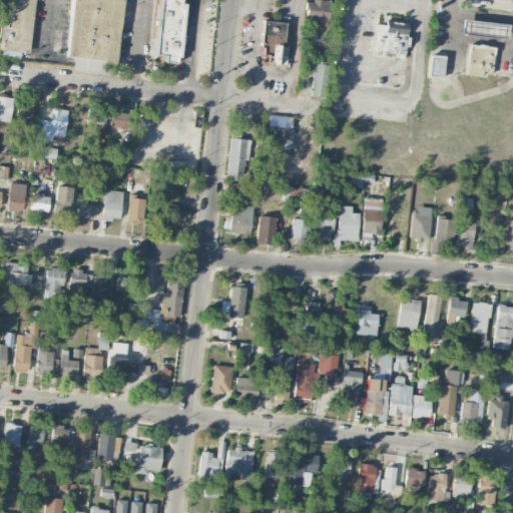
[(3,0),(0,36),(0,49),(29,52),(33,0),(3,0)]
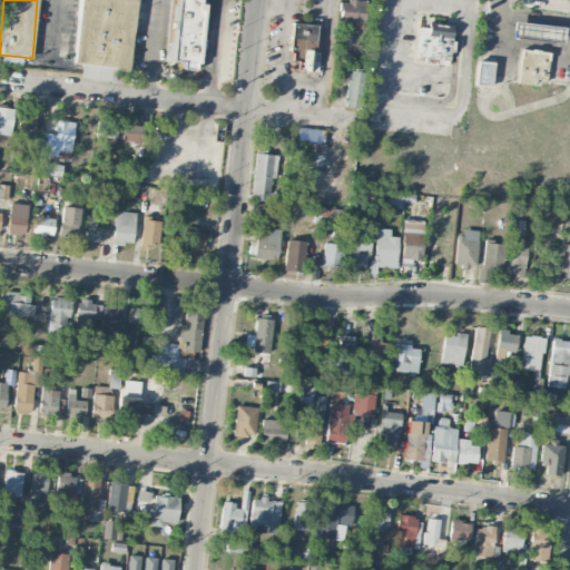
[(135,0),(79,0),(74,62),(82,64),(81,78),(112,80),(114,71),(130,72),(135,0)]
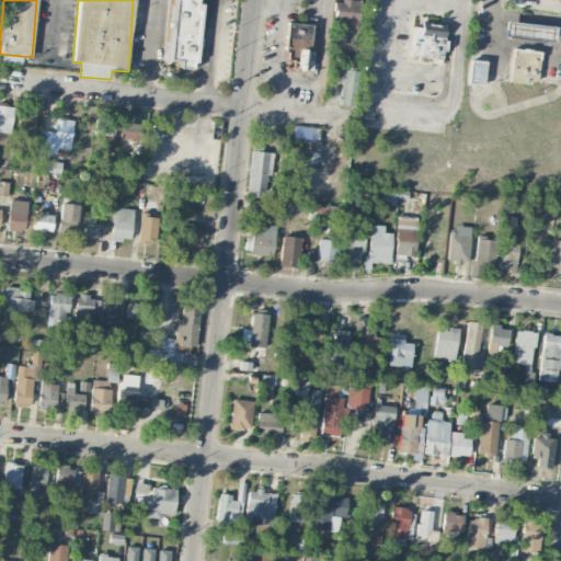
[(170,0),(164,57),(179,58),(178,65),(197,67),(205,0),(170,0)]
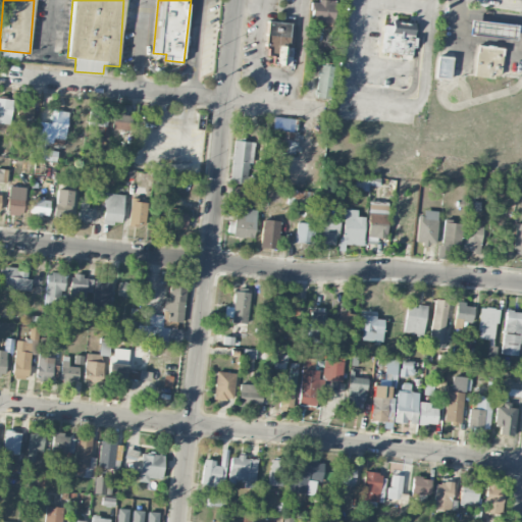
[(314,0),(310,0),(310,22),(333,23),(334,1),(314,0)]
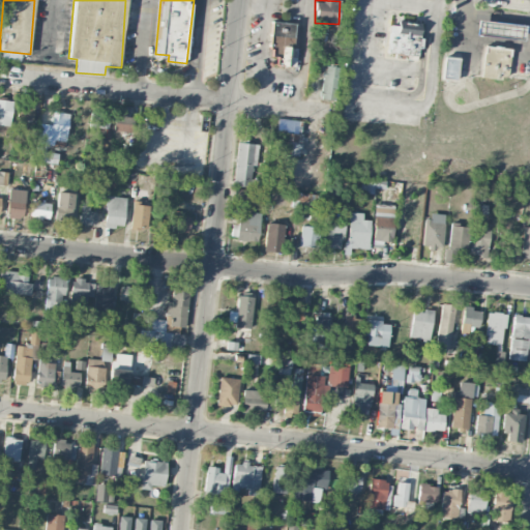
[(523,25),(476,19),(474,33),(522,39),(523,25)]
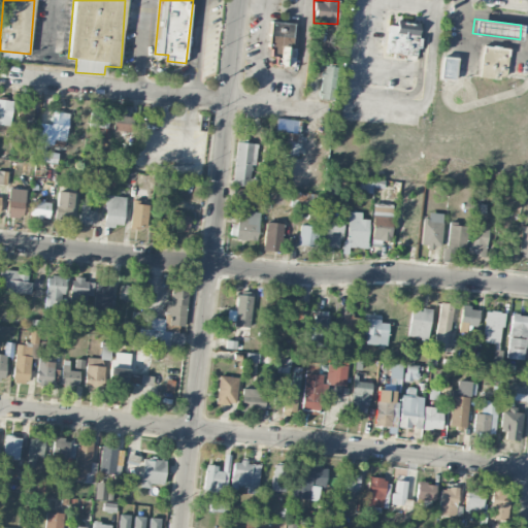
[(270,65),(294,66),(295,48),(292,48),(293,23),(272,22),(270,65)]
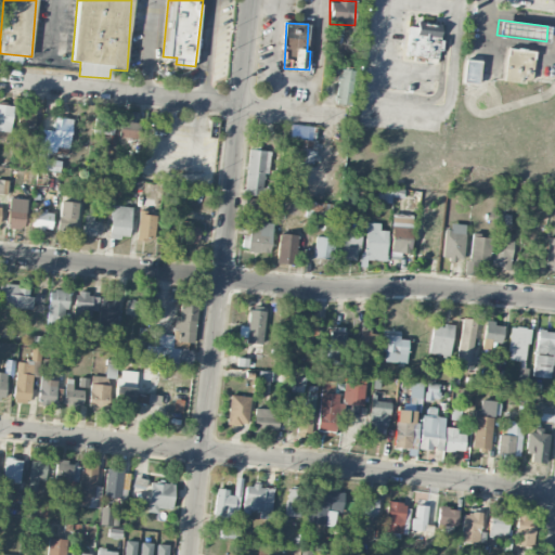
[(440,25),(423,25),(423,28),(407,27),(405,56),(438,57),(440,25)]
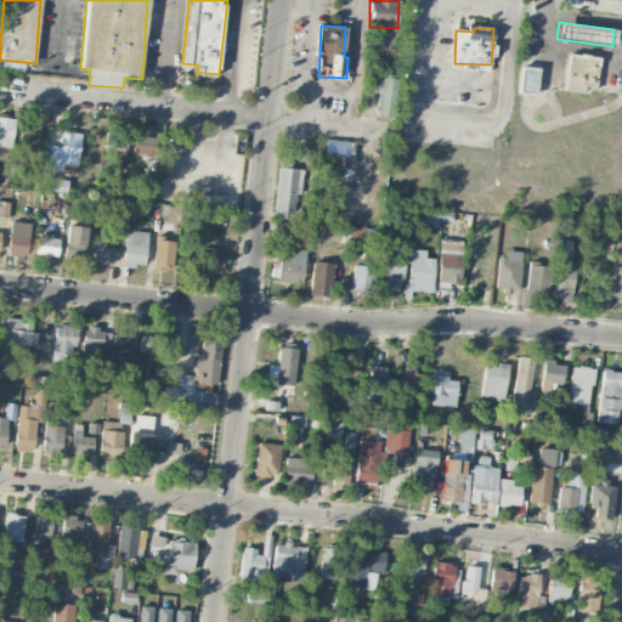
[(598,55),(567,52),(565,90),(595,92),(598,55)]
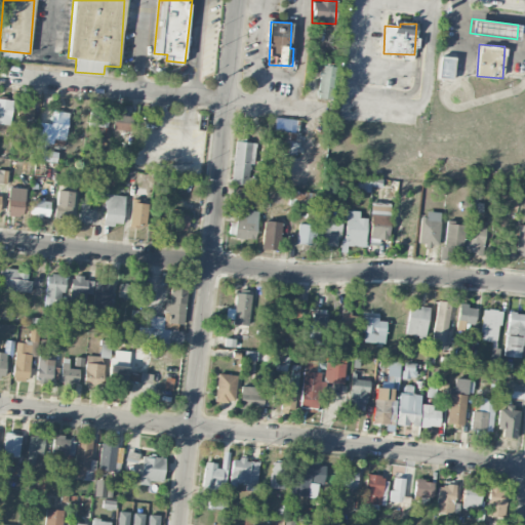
[(453,57),(439,56),(438,78),(452,79),(453,57)]
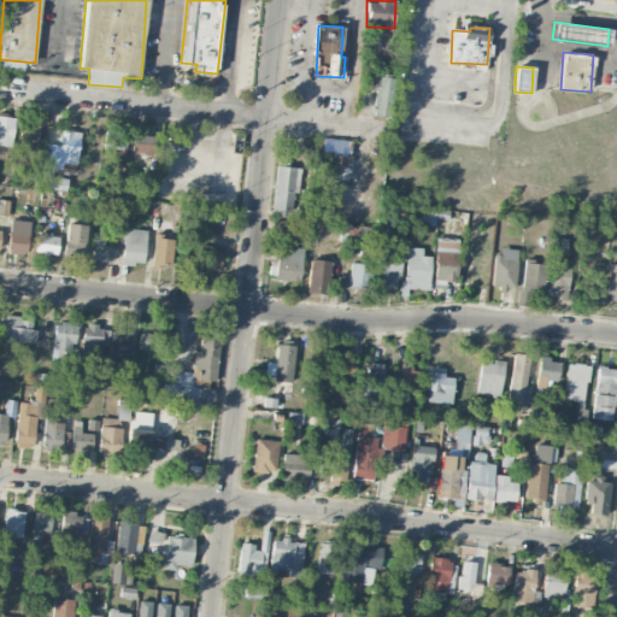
[(394,78),(377,76),(372,115),(389,117),(394,78)]
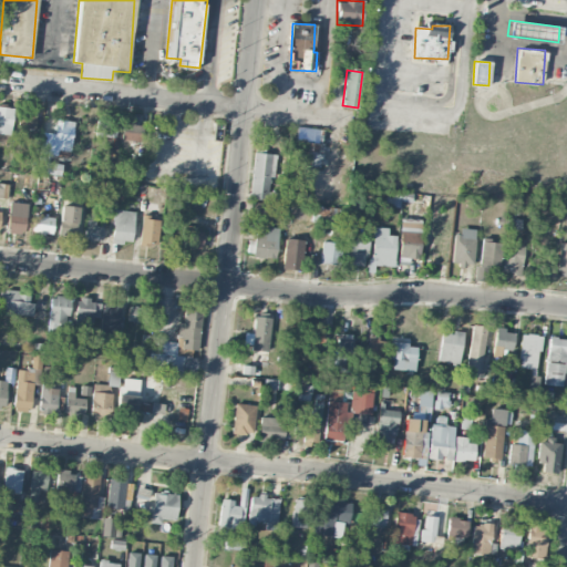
[(0,142),(12,142),(12,107),(0,106),(0,142)]
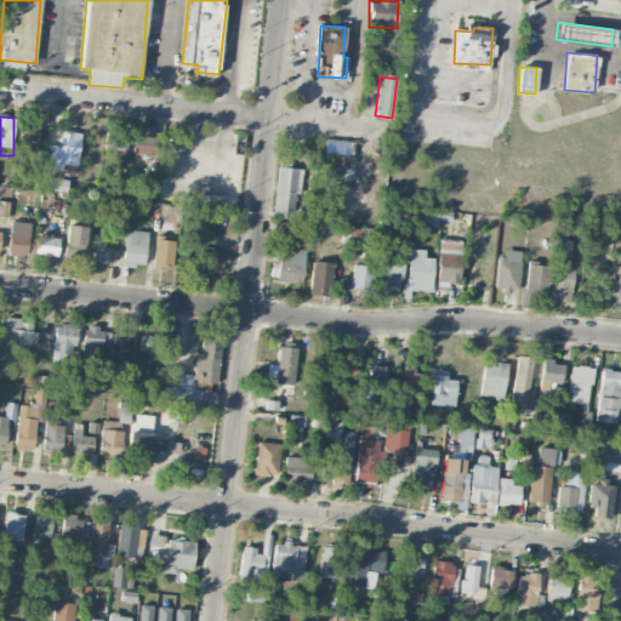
[(77,176),(80,132),(62,131),(61,146),(45,144),(41,189),(67,192),(68,176),(77,176)]
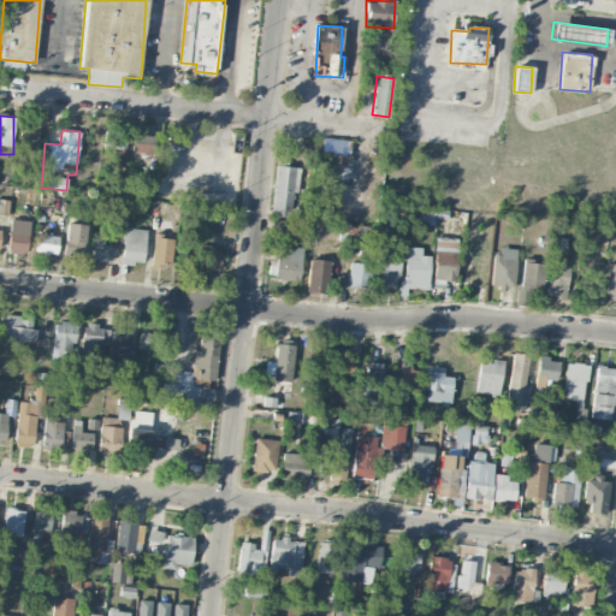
[(124,149),(124,130),(104,130),(105,150),(124,149)]
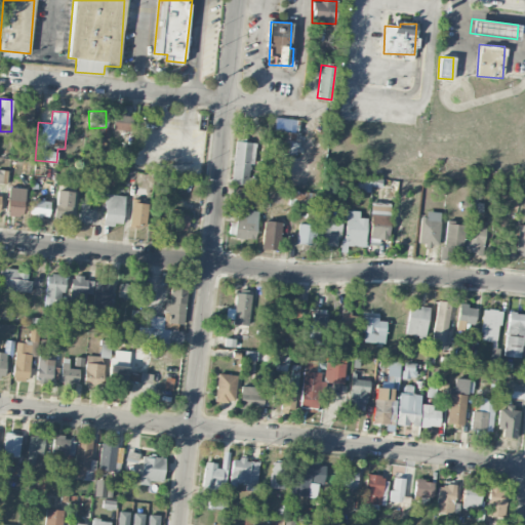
[(132,130),(131,113),(114,114),(114,130),(132,130)]
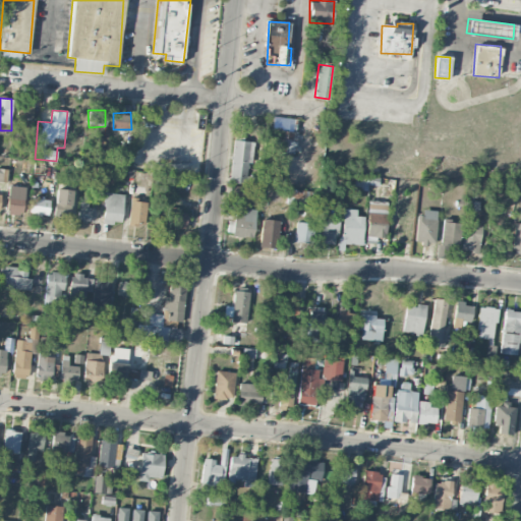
[(297,119),(273,117),(272,130),(280,131),(278,152),(294,154),(297,119)]
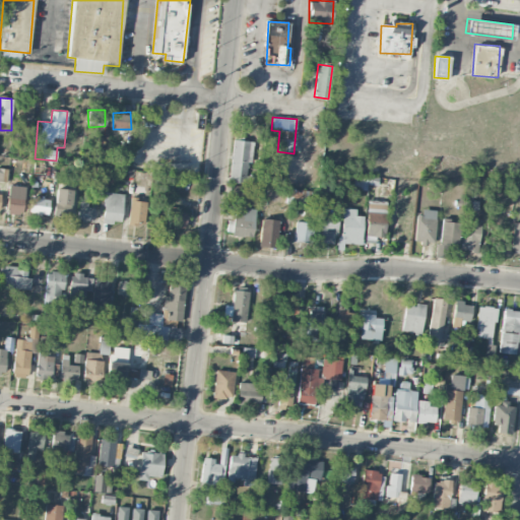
[(230,182),(249,183),(250,141),(232,140),(230,182)]
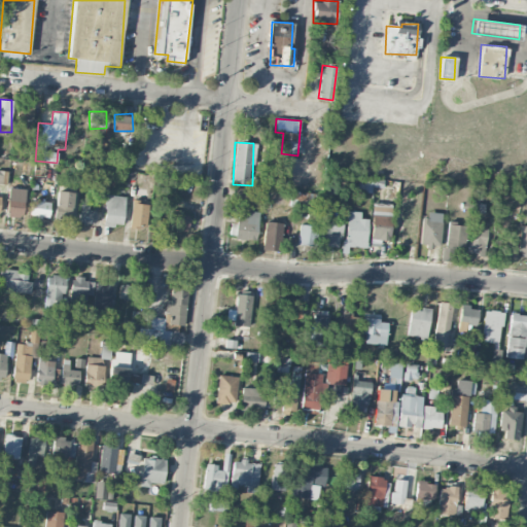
[(371,194),(373,181),(359,179),(357,190),(371,194)]
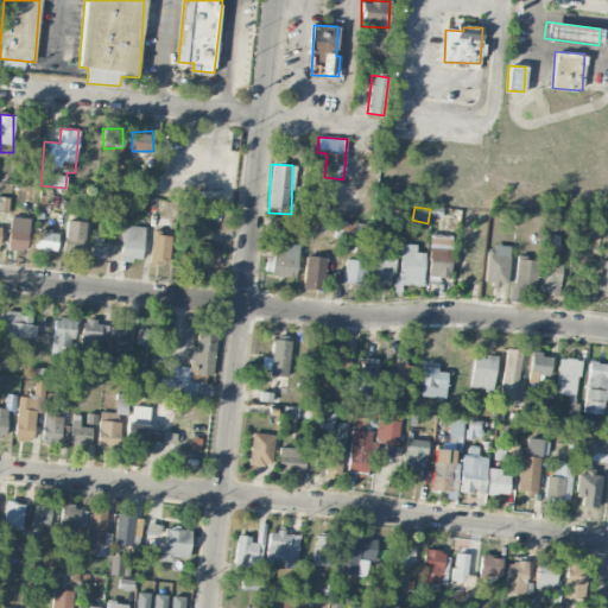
[(301,217),(267,216),(267,236),(301,238),(301,217)]
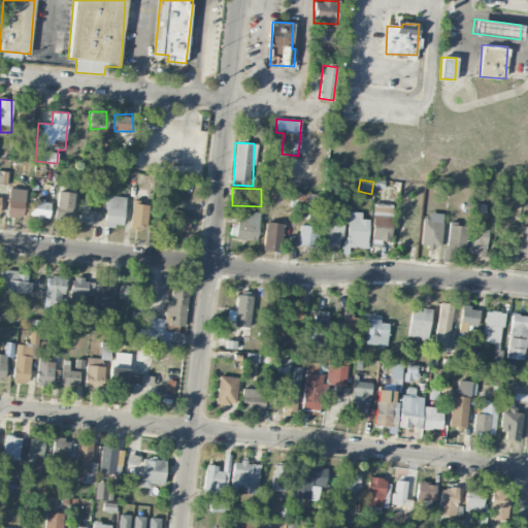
[(55,217),(71,218),(72,193),(57,192),(55,217)]
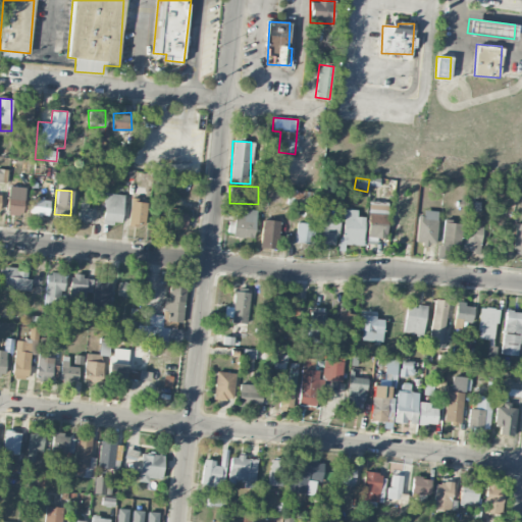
[(288,205),(313,205),(313,192),(288,191),(288,205)]
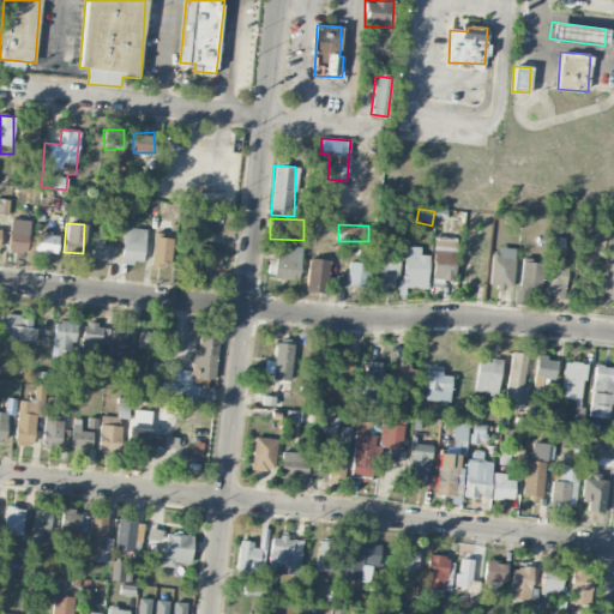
[(145,229),(122,228),(121,262),(143,263),(145,229)]
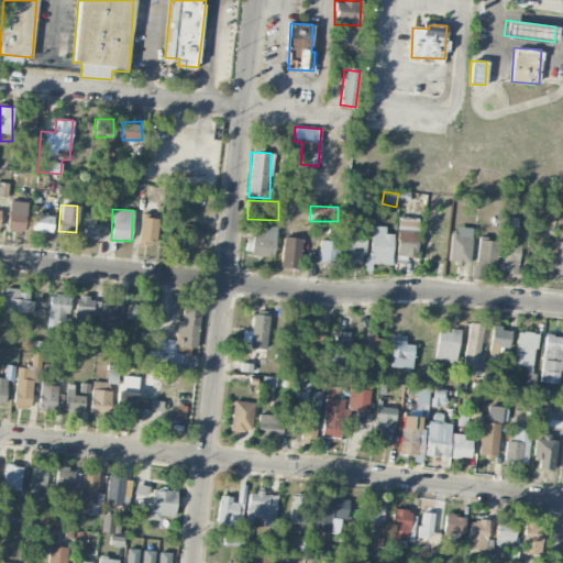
[(24,232),(25,214),(8,213),(7,231),(24,232)]
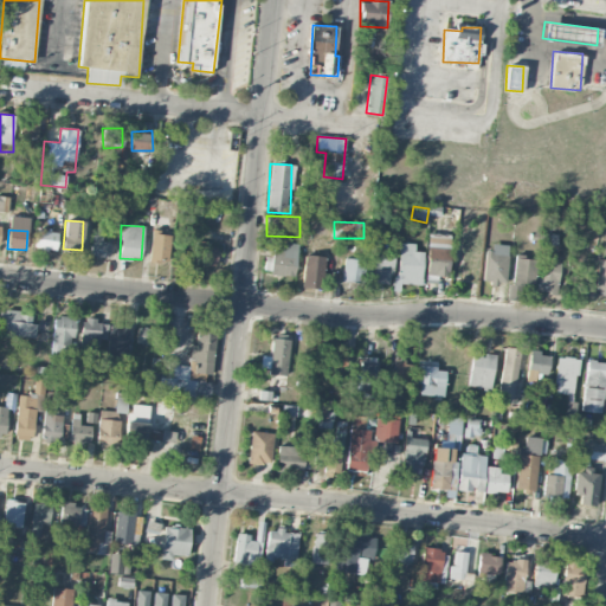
[(57,232),(36,230),(33,249),(56,251),(57,232)]
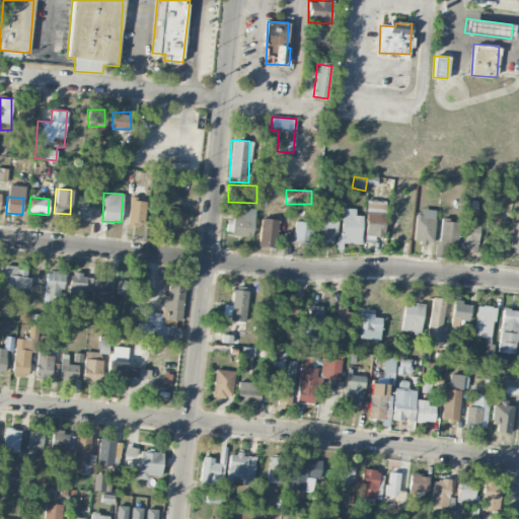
[(146,200),(129,199),(128,223),(145,224),(146,200)]
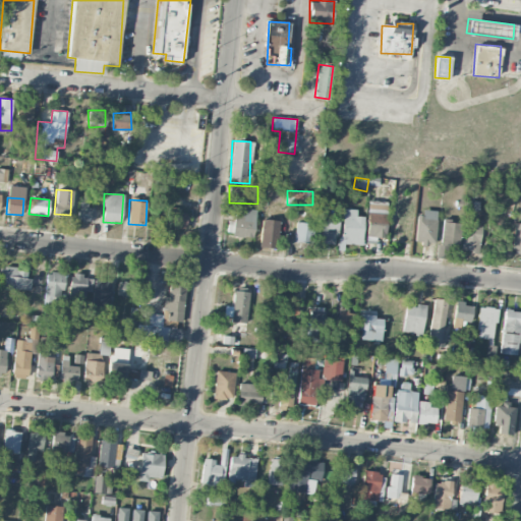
[(387,204),(367,203),(366,237),(386,238),(387,204)]
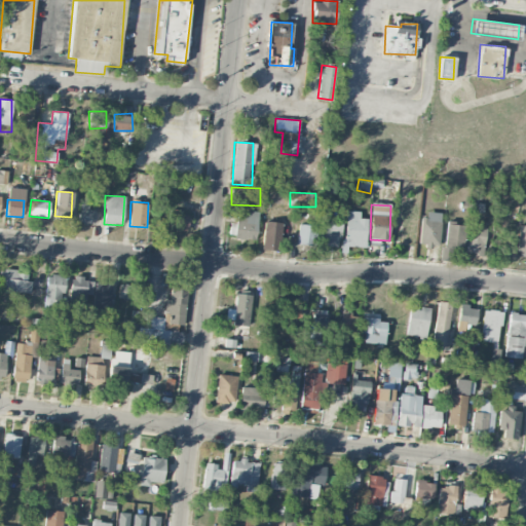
[(78,221),(95,223),(96,208),(80,205),(78,221)]
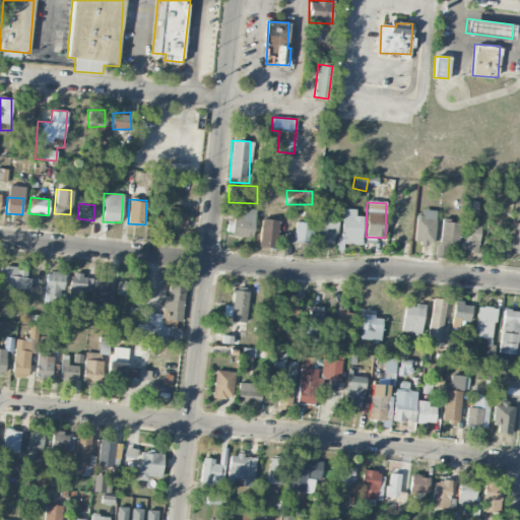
[(233,212),(233,237),(253,237),(254,208),(246,208),(246,212),(233,212)]
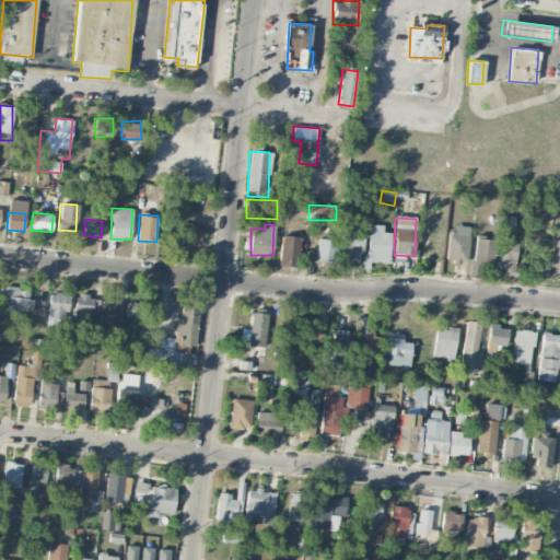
[(389,263),(391,233),(383,232),(383,225),(368,224),(366,263),(389,263)]
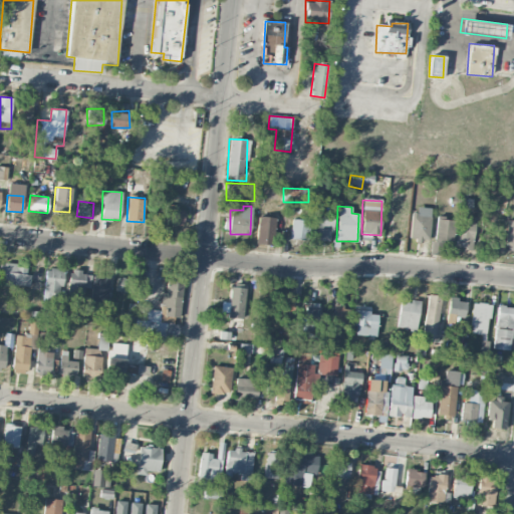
[(166,225),(182,226),(183,208),(167,207),(166,225)]
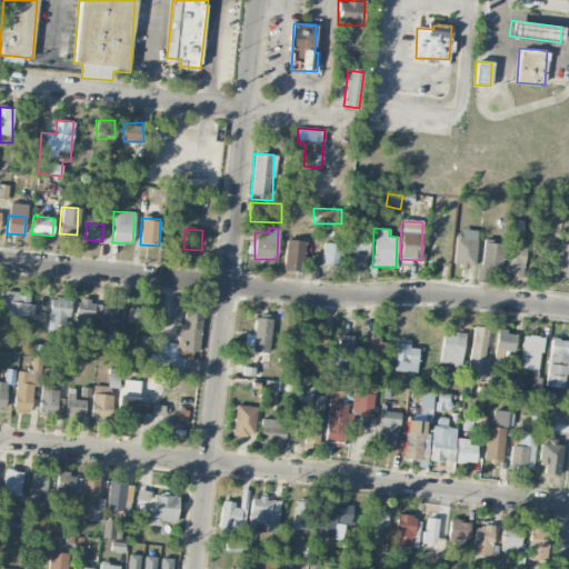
[(461,236),(455,236),(453,266),(475,267),(477,230),(461,229),(461,236)]
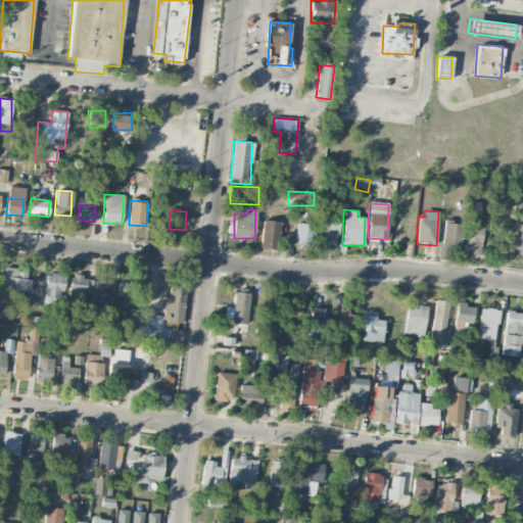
[(336,245),(340,220),(324,218),(321,244),(336,245)]
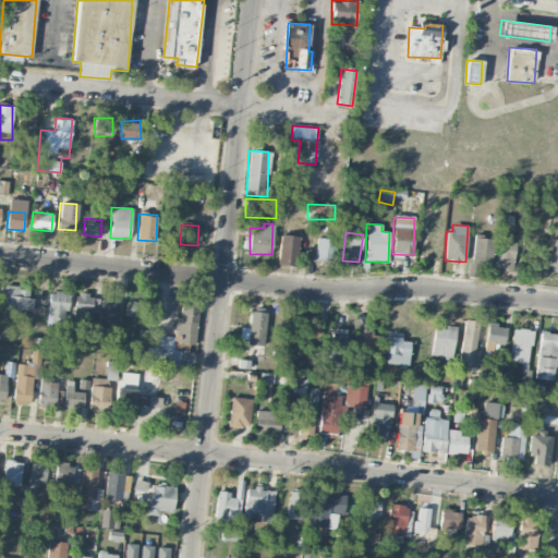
[(295,266),(299,237),(280,234),(277,265),(295,266)]
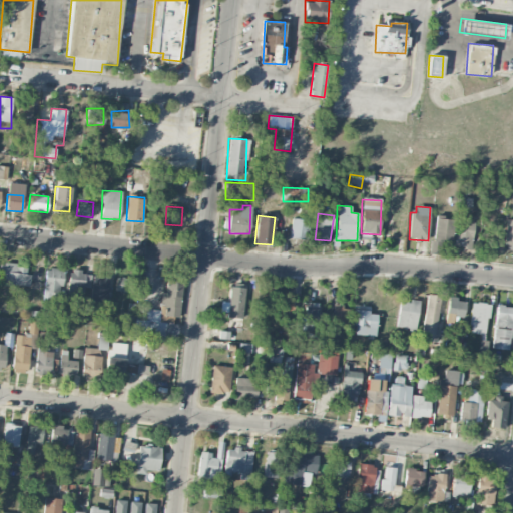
[(434,241),(430,241),(429,253),(441,253),(441,240),(452,240),(454,218),(435,217),(434,241)]
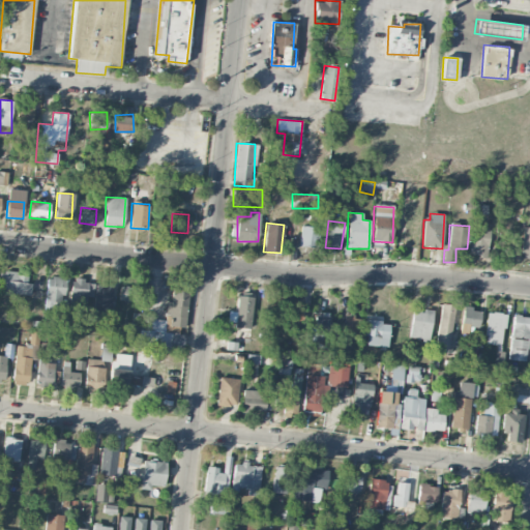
[(319,228),(301,226),(298,245),(316,247),(319,228)]
